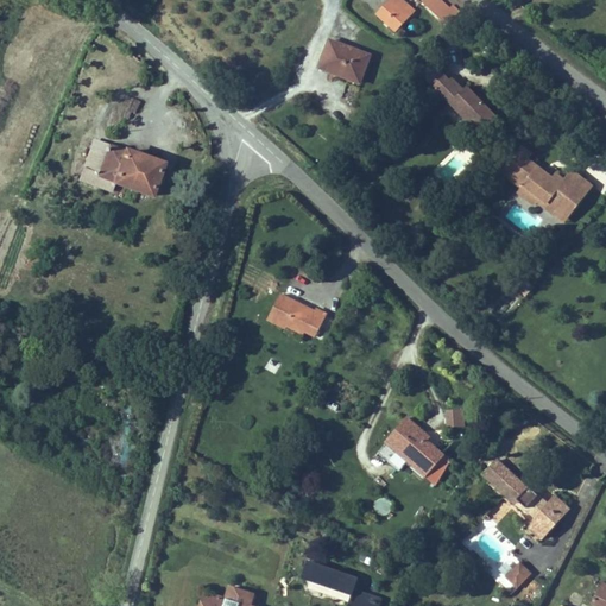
[(396,31),(415,8),(404,0),(385,0),(374,14),(396,31)]
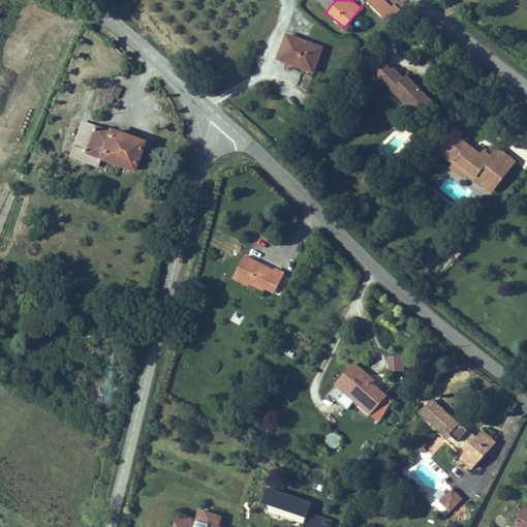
[(389,20),(399,8),(393,2),(391,5),(384,0),(367,0),(389,20)]
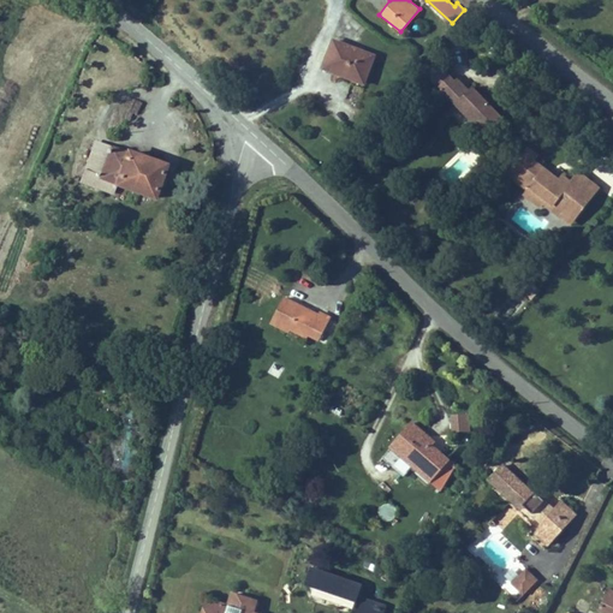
[(375,54),(332,39),(321,69),(364,84),(375,54)]
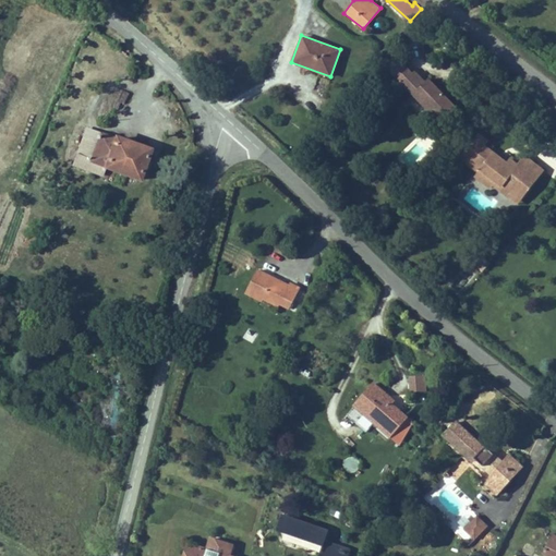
[(397,79),(408,69),(396,57),(384,69),(396,81),(397,79)]
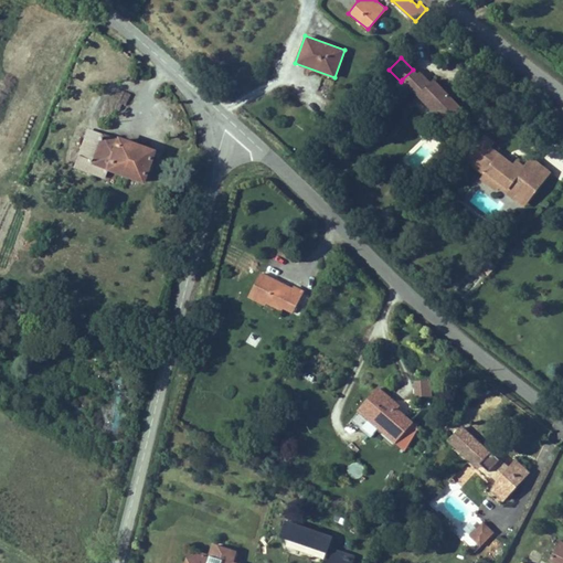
[(463,107),(433,78),(429,82),(420,72),(417,74),(413,70),(402,80),(447,124),(463,107)]
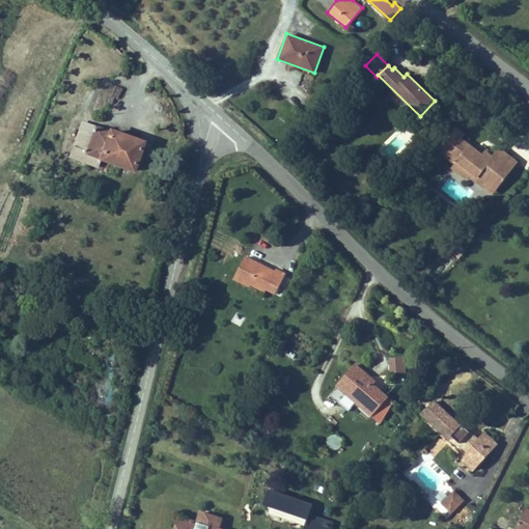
[(138,164),(145,142),(108,129),(108,130),(80,120),(67,156),(96,166),(99,161),(134,172),(137,163),(138,164)]
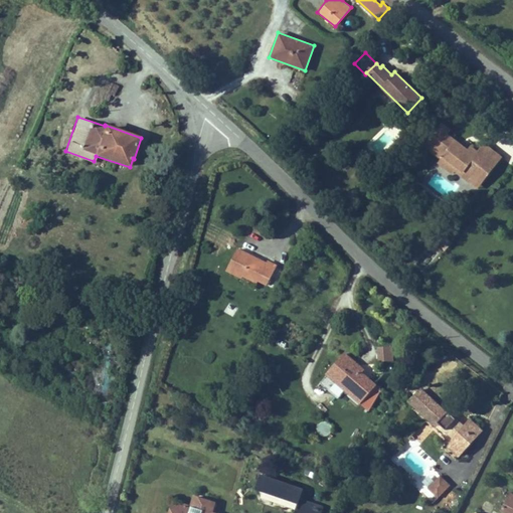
[(449,130),(442,124),(435,133),(437,135),(429,145),(443,156),(441,159),(439,162),(452,172),(454,170),(457,166),(472,178),(484,163),(491,169),(501,156),(484,143),(477,152),(471,147),(468,150),(446,133),(449,130)]
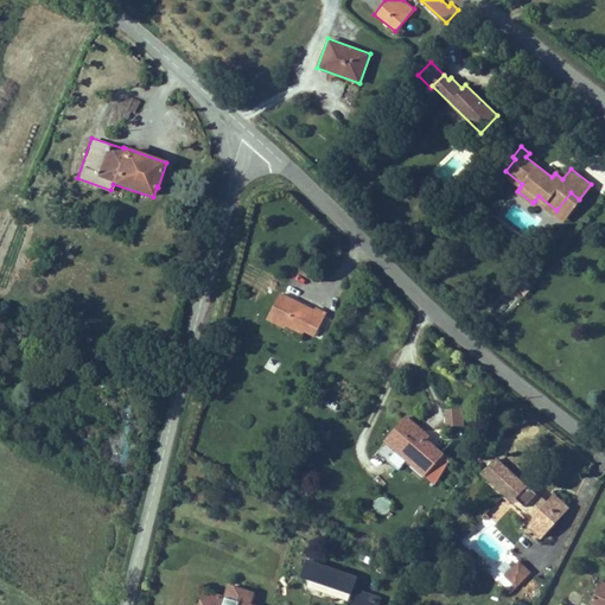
[(515,159),(513,157),(501,172),(520,188),(522,184),(505,171),(515,159)]
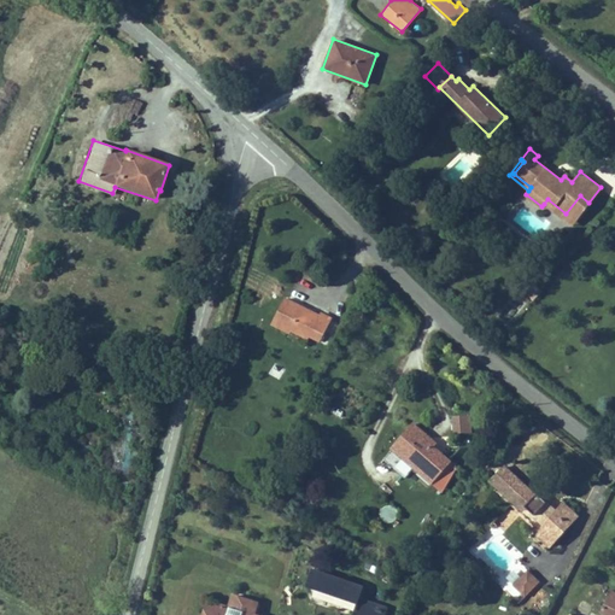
[(572,224),(589,203),(580,195),(566,214),(548,199),(544,204),(572,224)]
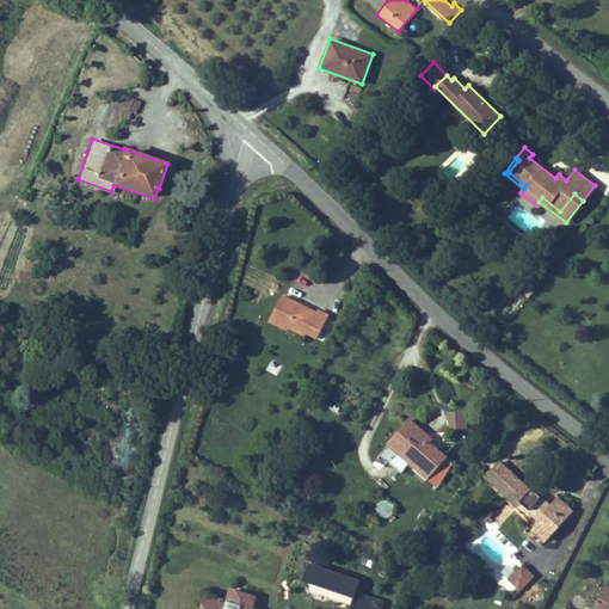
[(257,272),(252,287),(266,293),(272,278),(257,272)]
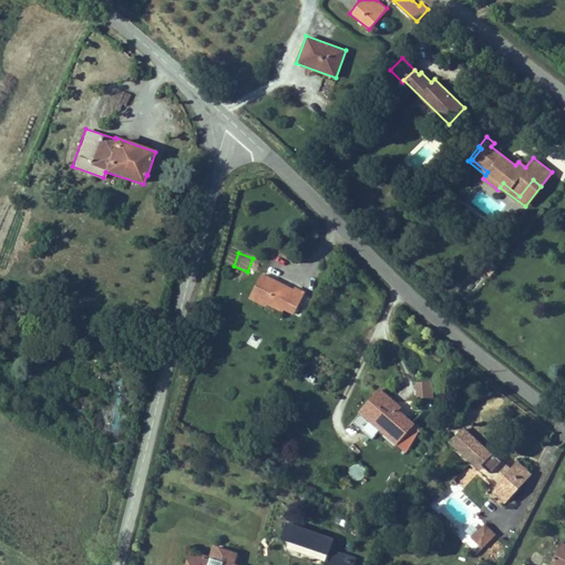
[(293,288),(262,273),(249,298),(267,306),(267,305),(284,312),(285,309),(294,314),(305,290),(294,286),(293,288)]
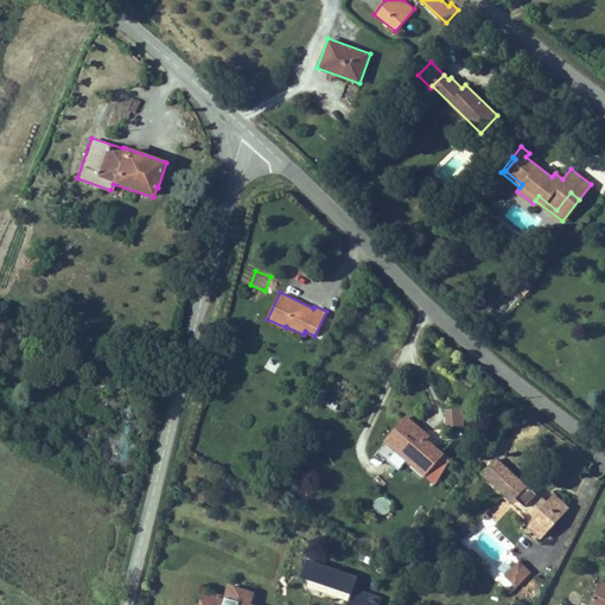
[(462,424),(460,407),(444,407),(445,425),(462,424)]
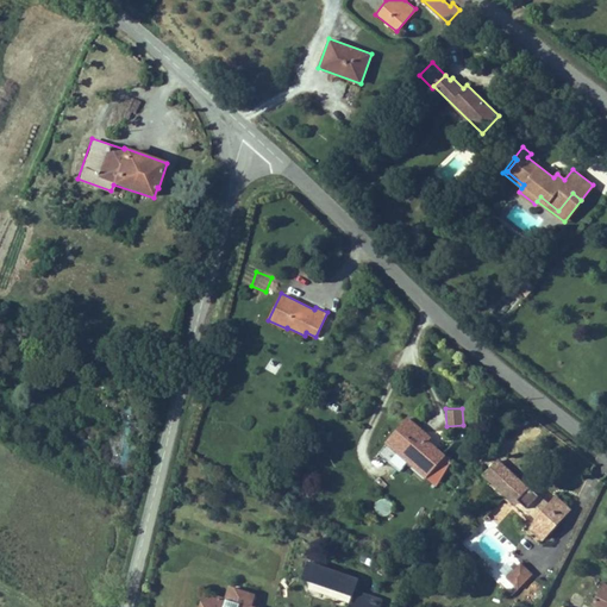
[(444,454),(427,439),(431,436),(408,415),(385,443),(424,476),(444,454)]
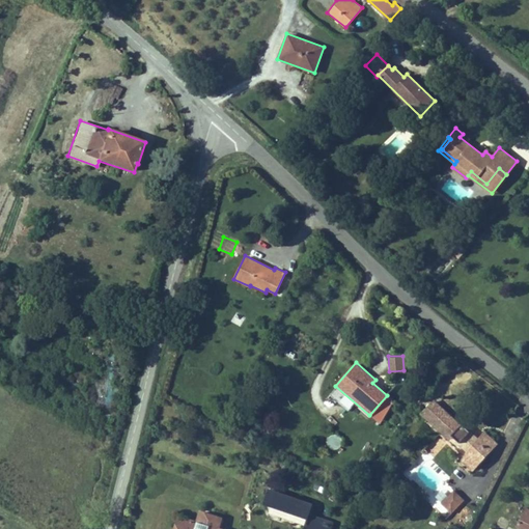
[(430,399),(417,414),(463,455),(458,461),(470,472),(496,443),(482,432),(477,438),(461,422),(458,424),(430,399)]
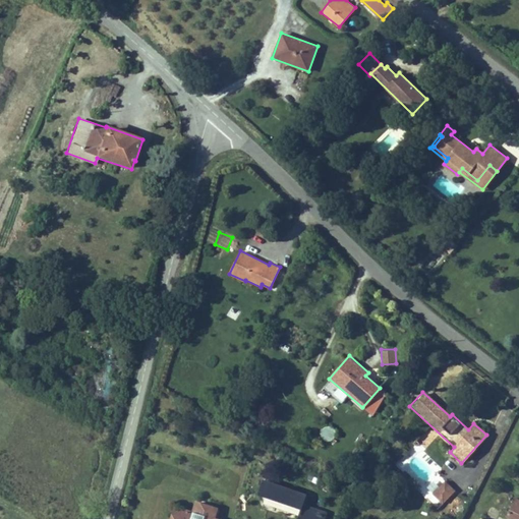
[(321,429),(323,439),(333,436),(331,427),(321,429)]
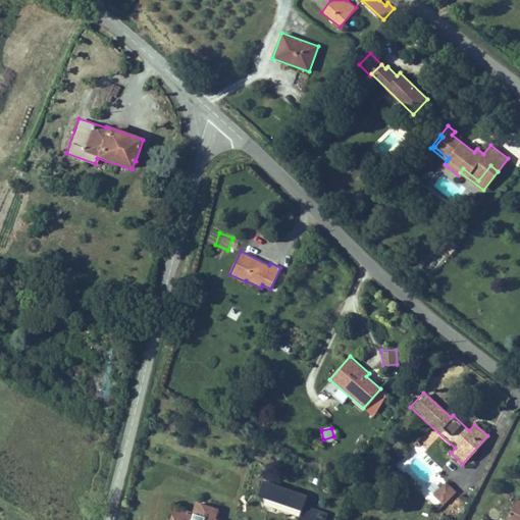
[(453,487),(445,479),(431,494),(438,501),(453,487)]
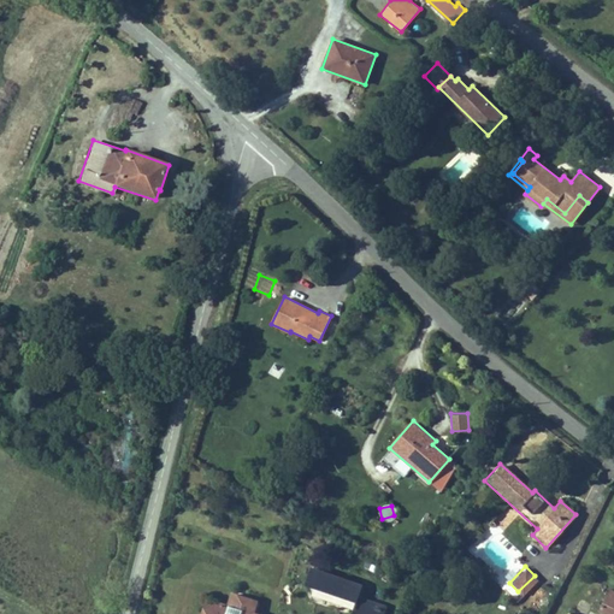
[(383,613),(387,604),(359,596),(362,584),(312,567),(306,586),(355,602),(352,613),(353,613),(383,613)]
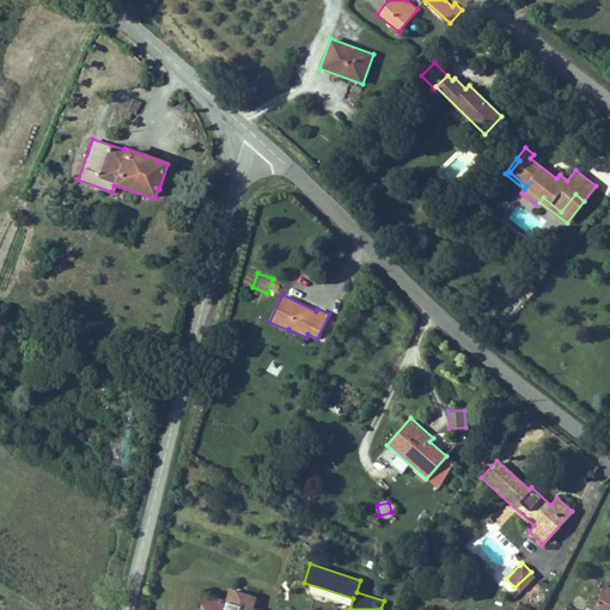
[(609,609),(609,587),(603,584),(593,605),(602,609),(609,609)]
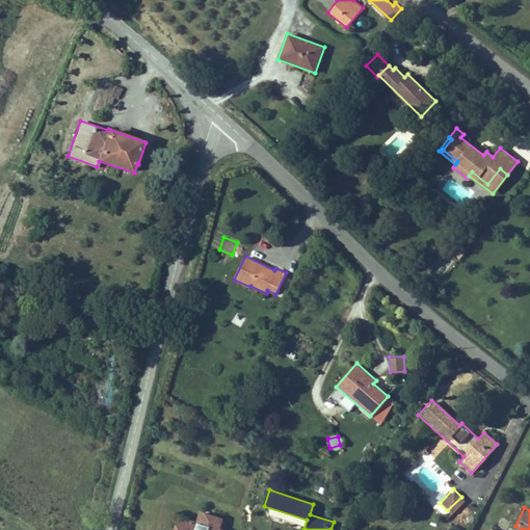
[(176,526),(174,529),(223,529),(219,529),(222,518),(200,511),(196,522),(187,519),(184,528),(176,526)]
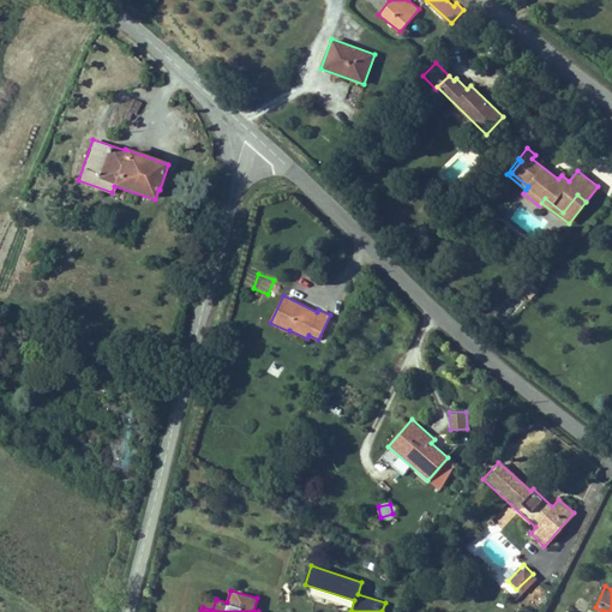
[(213,610),(216,599),(205,597),(203,607),(213,610)]
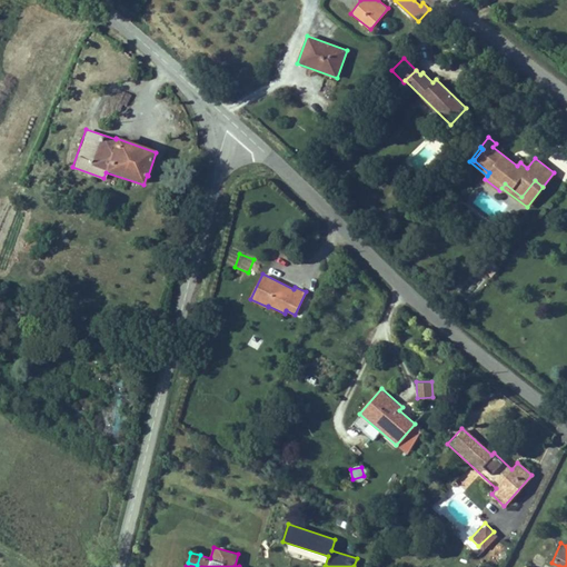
All buildings are outlined.
